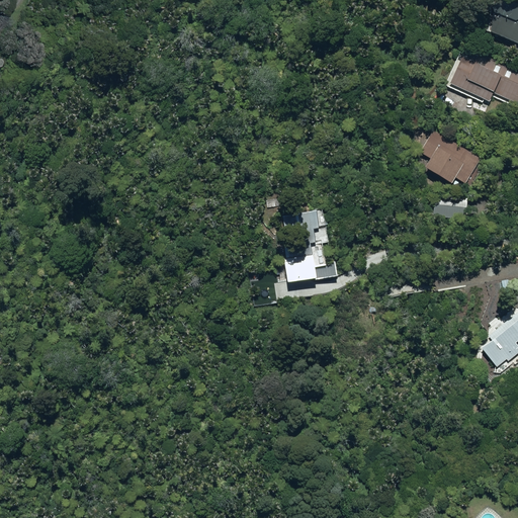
[(485,33),(517,47),(517,8),(503,2),(488,8),(492,17),(485,33)]
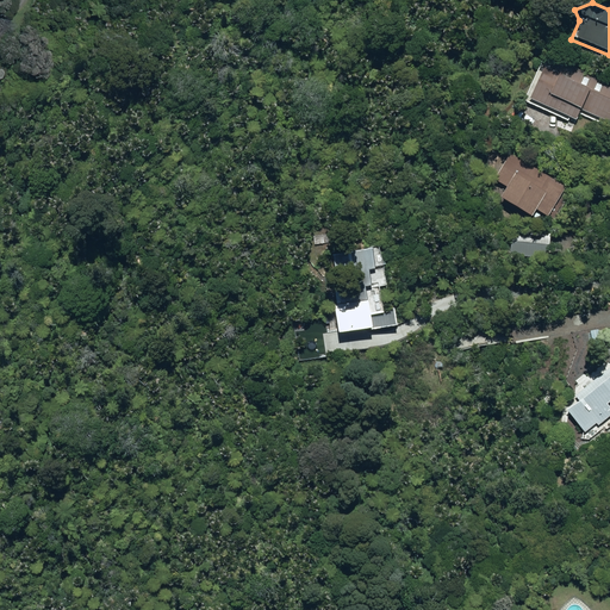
[(580,112),(609,125),(609,122),(609,88),(546,61),(528,103),(576,123),(580,112)]
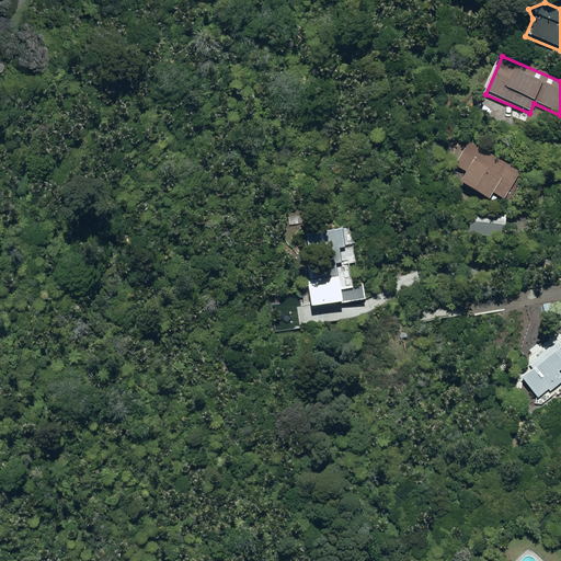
[(458,185),(487,204),(492,196),(503,203),(521,174),(469,142),(454,168),(465,175),(458,185)]
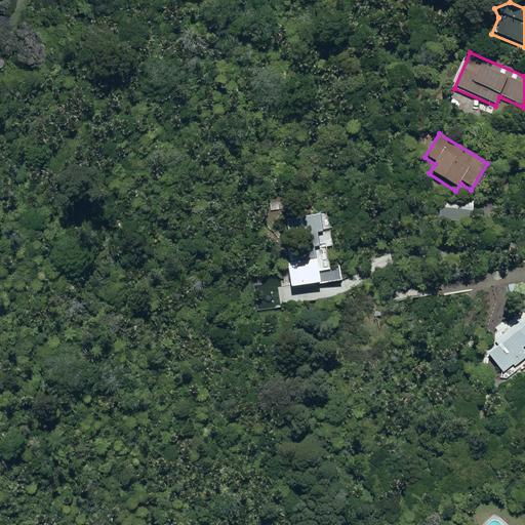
[(438,221),(471,226),(473,202),(441,199),(438,221)]
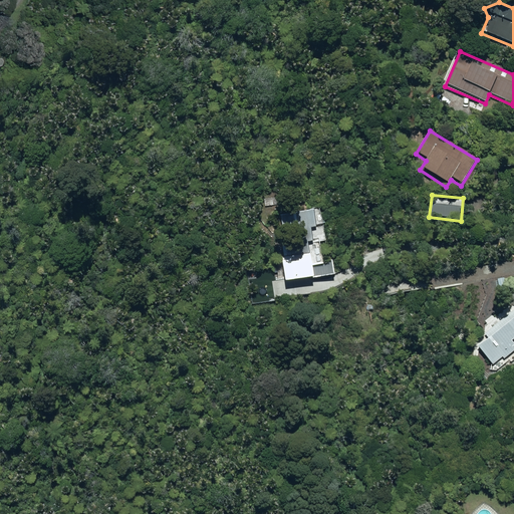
[(281,245),(283,257),(305,254),(303,241),(308,241),(306,227),(311,227),(309,210),(277,214),(279,232),(292,230),(293,243),(281,245)]
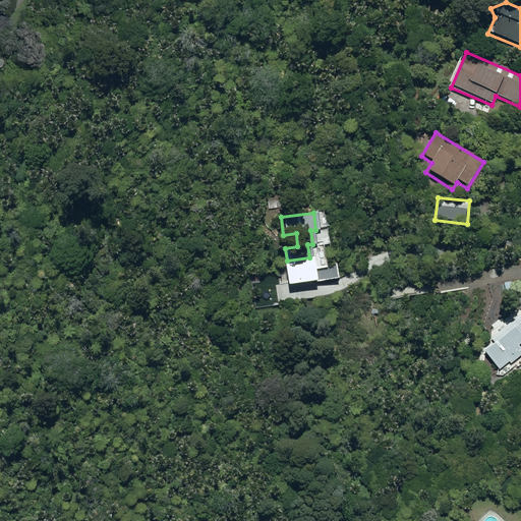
[(520,353),(520,312),(478,348),(497,369),(507,361),(509,363),(520,353)]
